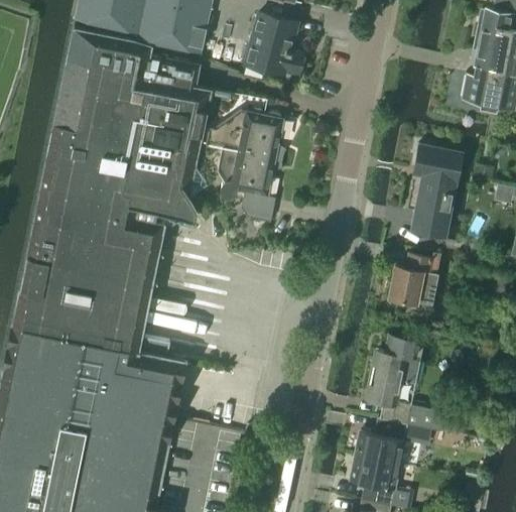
[(79,0),(76,21),(137,35),(136,40),(200,55),(213,0),(79,0)]
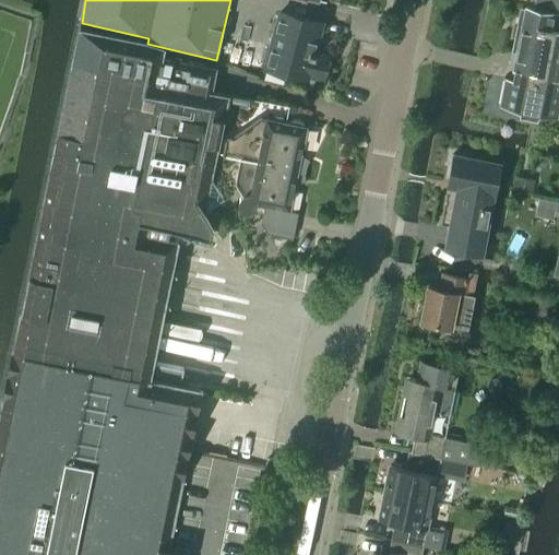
[(558,0),(535,0),(537,0),(534,13),(547,16),(544,33),(556,35),(556,31),(558,31),(558,0)]
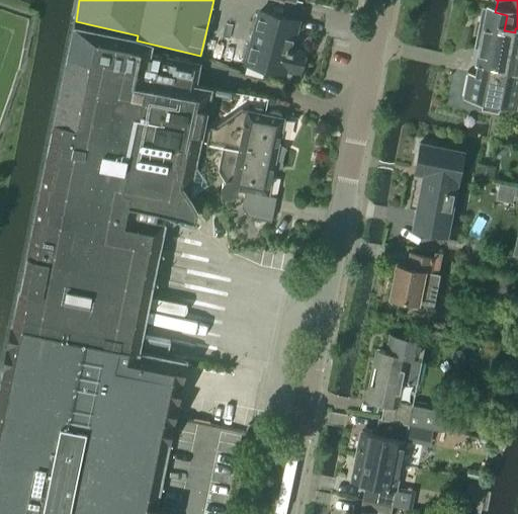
[(478,37),(483,38),(476,70),(480,70),(504,75),(517,77),(517,28),(515,28),(515,32),(504,30),(507,15),(495,12),(488,11),(488,13),(483,12),(478,37)]
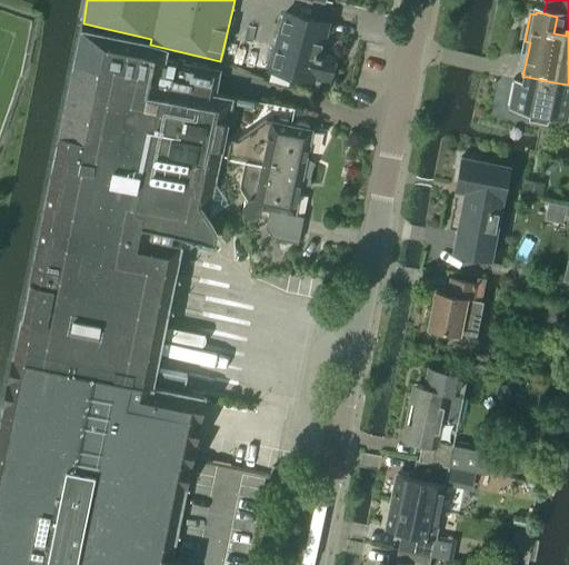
[(320,57),(327,28),(286,18),(278,51),(272,50),(265,81),(287,88),(290,77),(312,82),(312,81),(328,85),(333,62),(322,60),(322,58),(320,57)]
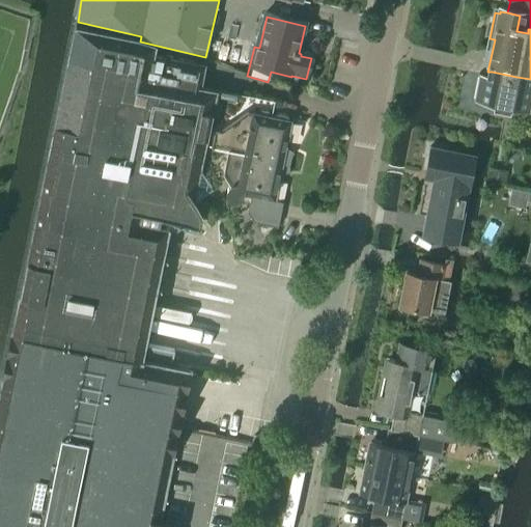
[(166,63),(156,61),(158,51),(136,46),(137,42),(77,29),(0,400),(0,526),(168,526),(160,524),(191,370),(171,366),(173,354),(146,350),(173,222),(192,226),(194,216),(231,224),(238,260),(275,254),(305,260),(331,137),(299,126),(255,116),(256,112),(217,105),(219,95),(201,91),(205,70),(167,61),(166,63)]
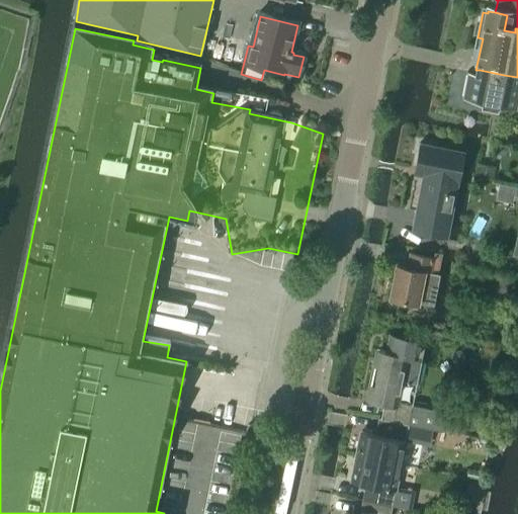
[(498,109),(504,75),(480,70),(478,79),(469,77),(463,102),(498,109)]
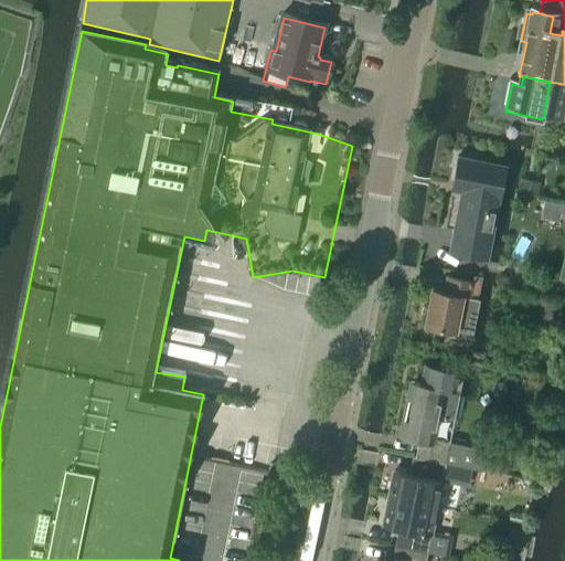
[(564,84),(550,82),(543,119),(564,123),(564,84)]
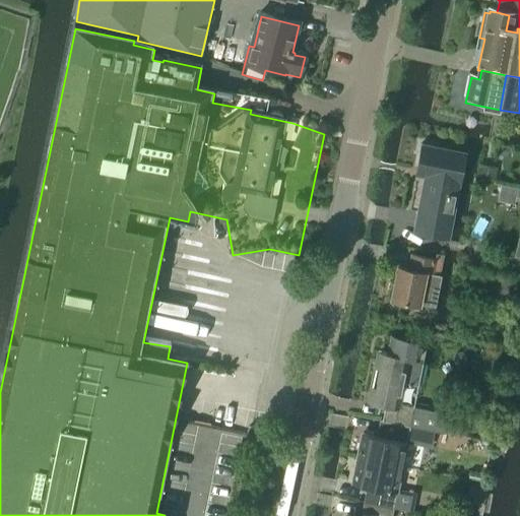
[(449,241),(465,157),(435,151),(435,149),(421,147),(419,154),(421,154),(417,176),(433,179),(426,216),(418,214),(414,234),(449,241)]
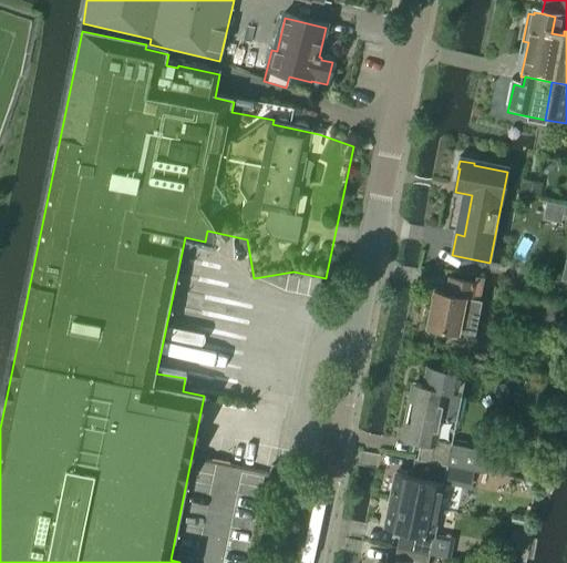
[(434,294),(428,328),(459,335),(457,336),(475,338),(482,304),(478,303),(484,282),(476,280),(475,287),(450,282),(446,296),(434,294)]
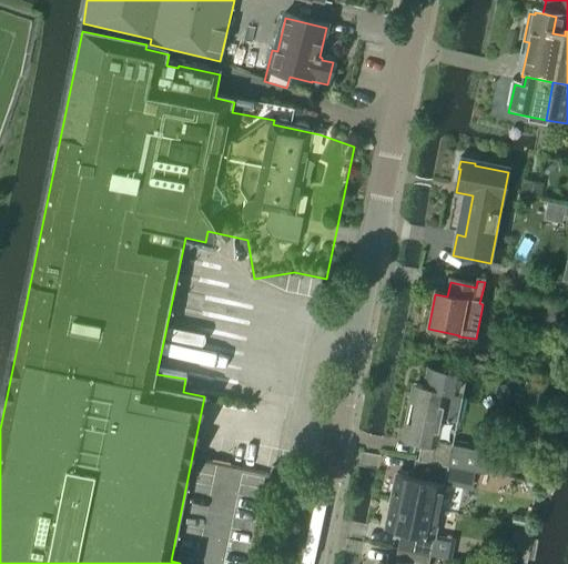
[(416,388),(405,443),(423,447),(419,463),(419,464),(449,470),(457,472),(474,475),(492,479),(495,457),(453,450),(453,447),(435,444),(439,422),(445,423),(445,425),(449,426),(450,424),(456,425),(466,379),(436,373),(433,391),(416,388)]
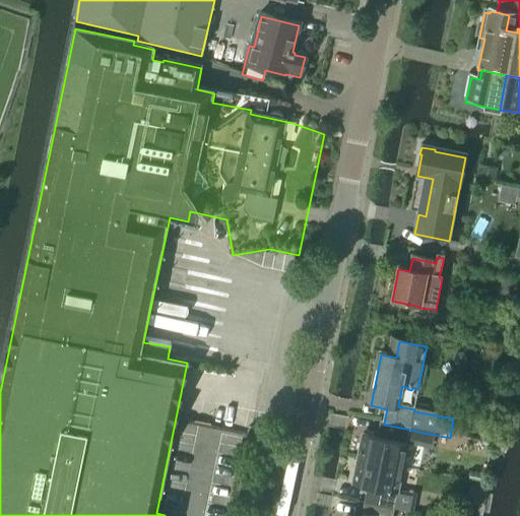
[(485,358),(480,353),(476,359),(481,363),(485,358)]
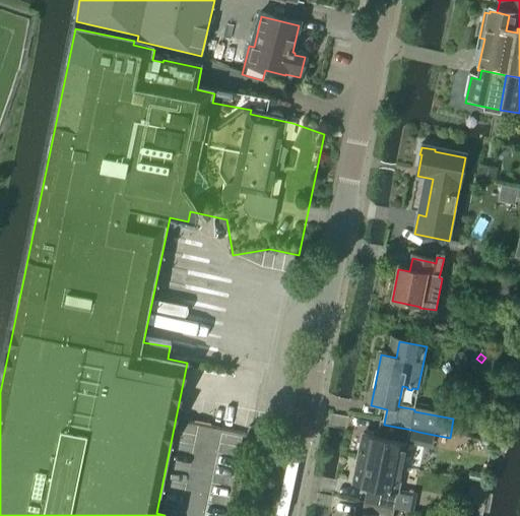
[(364,437),(359,461),(403,470),(408,448),(431,452),(434,435),(418,432),(411,430),(384,425),(384,424),(382,423),(381,424),(378,439),(364,437)]
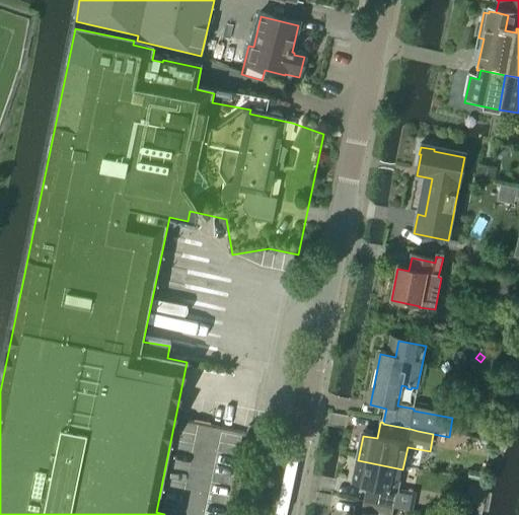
[(358,460),(353,485),(367,488),(364,504),(392,510),(392,511),(410,514),(413,498),(397,495),(402,469),(358,460)]
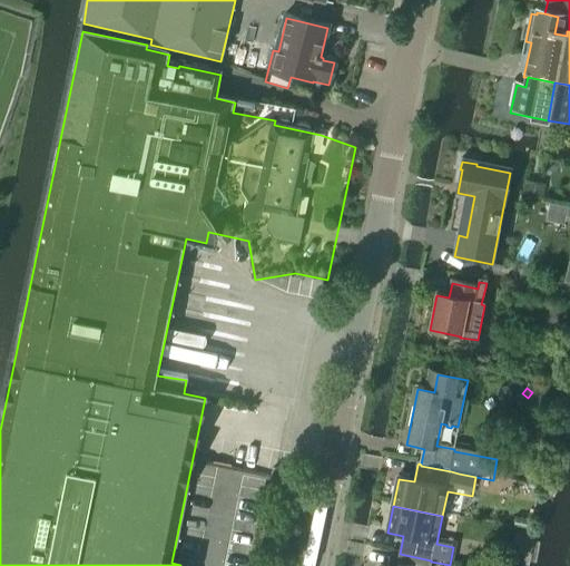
[(431,565),(431,564),(431,562),(431,560),(400,554),(396,565),(431,565)]
